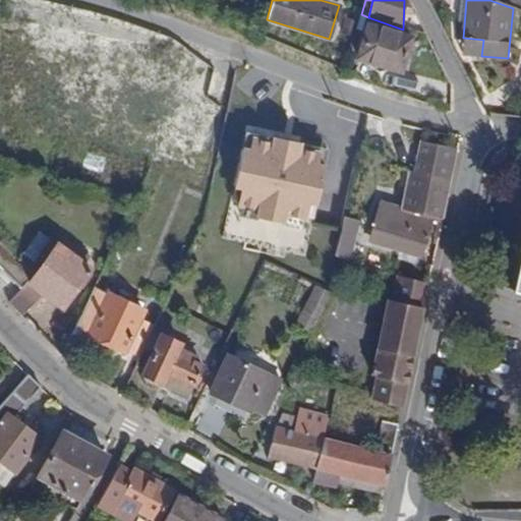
[(410,39),(368,25),(358,58),(400,71),(410,39)]
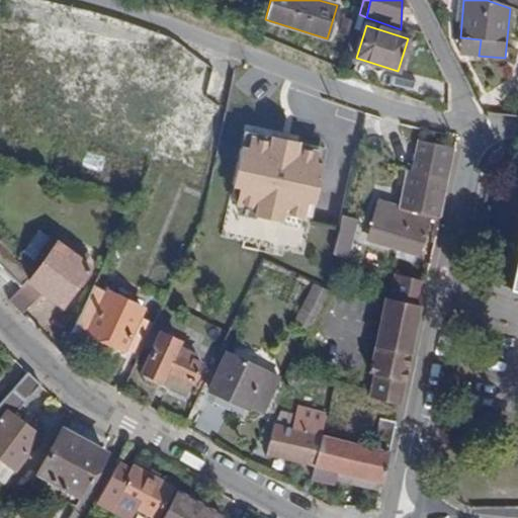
[(481,39),(460,37),(459,53),(479,56),(481,39)]
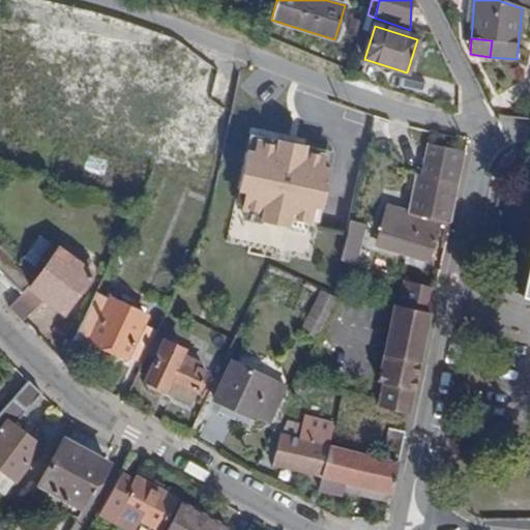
[(94,57),(80,109),(171,135),(185,83),(94,57)]
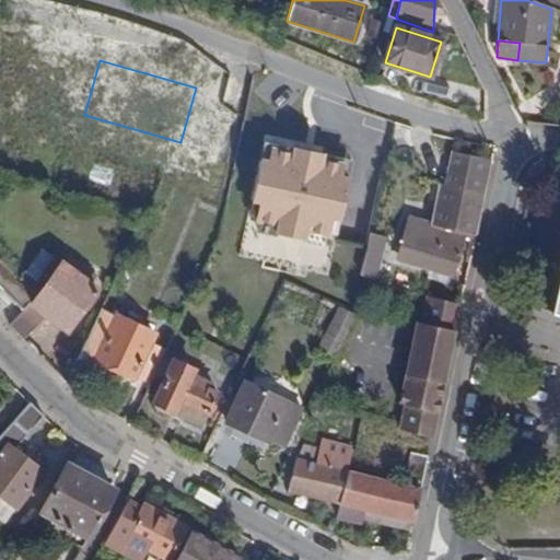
[(200,94),(177,149),(212,163),(235,108),(200,94)]
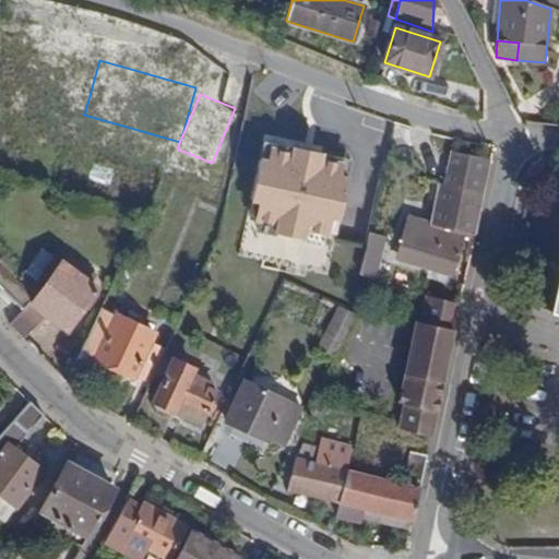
[(295,147),(272,143),(268,161),(260,159),(251,199),(259,200),(254,218),(277,224),(276,232),(304,237),(306,229),(329,235),(332,216),(340,217),(348,178),(341,177),(345,158),(321,153),(319,161),(294,155),(295,147)]
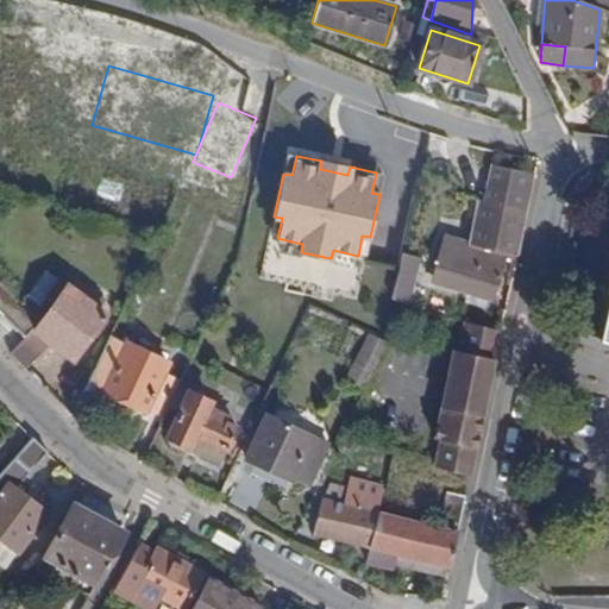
[(350,167),(321,161),(320,169),(347,175),(350,167)]
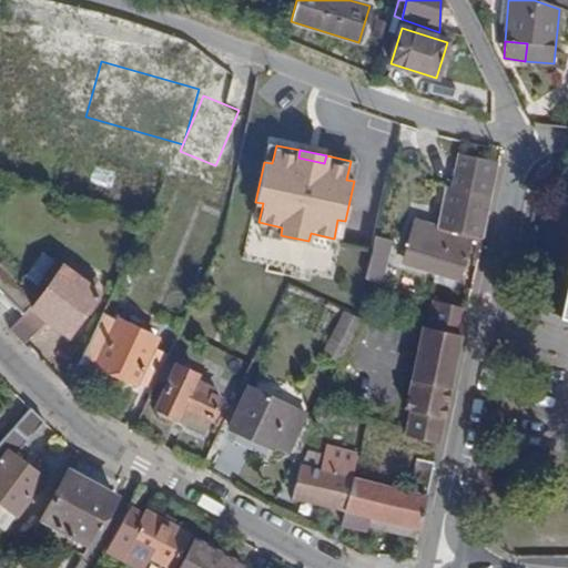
[(483,241),(499,165),(464,158),(456,189),(448,188),(437,227),(415,222),(405,257),(427,264),(439,267),(462,274),(473,239),(483,241)]
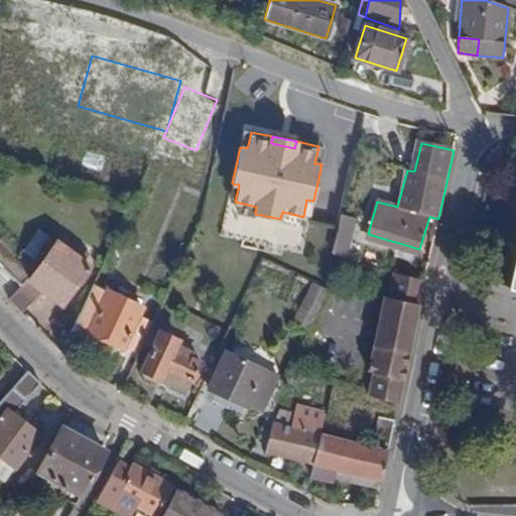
[(345,220),(343,231),(351,233),(353,222),(345,220)]
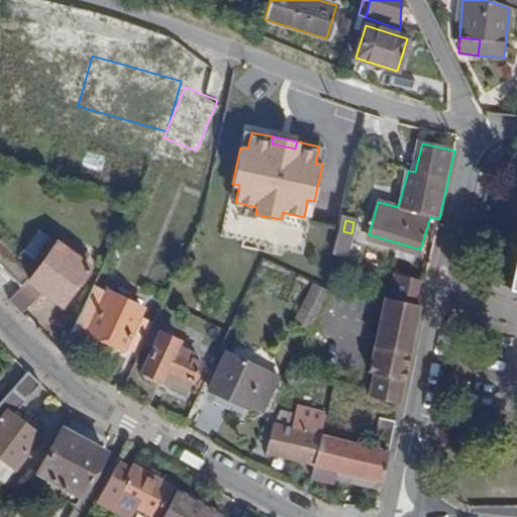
[(351,233),(343,231),(338,254),(347,256),(351,233)]
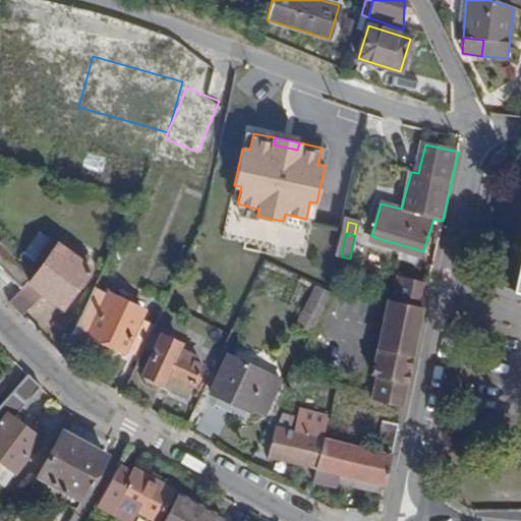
[(0,241),(0,272),(21,292),(22,293),(31,283),(36,276),(0,241)]
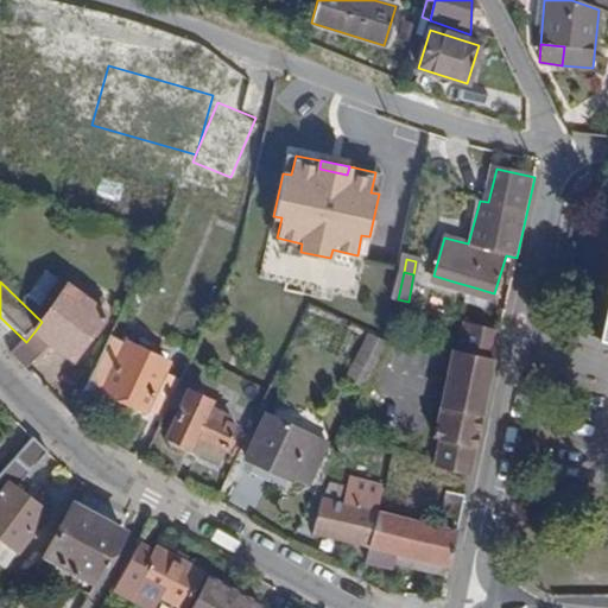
[(470,286),(457,283),(456,289),(468,292),(470,286)]
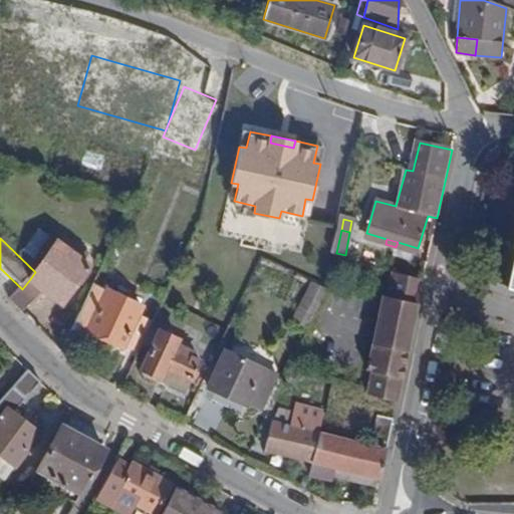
[(57,243),(35,272),(30,279),(45,291),(61,303),(89,266),(57,243)]
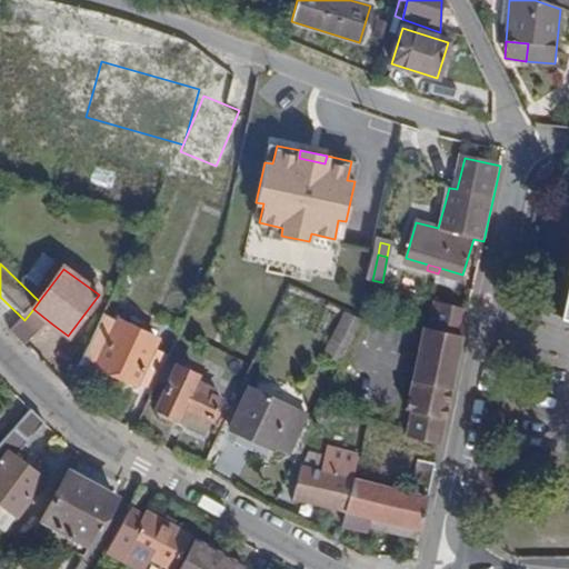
[(568,273),(559,317),(568,319),(568,273)]
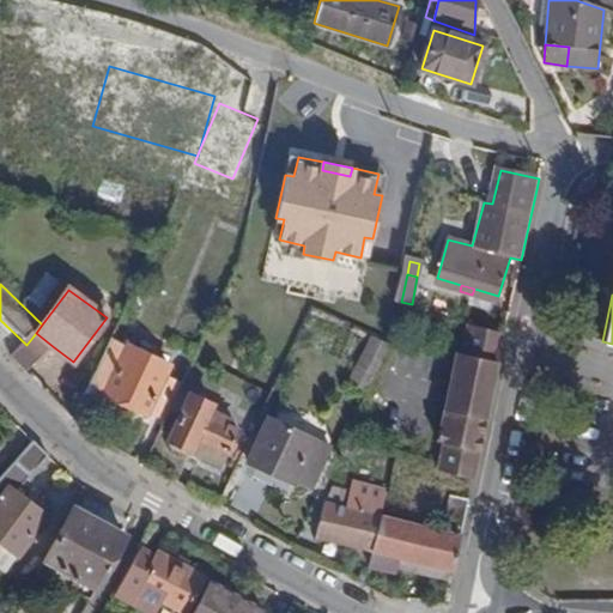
[(504,334),(468,325),(462,354),(456,353),(449,386),(491,395),(504,334)]
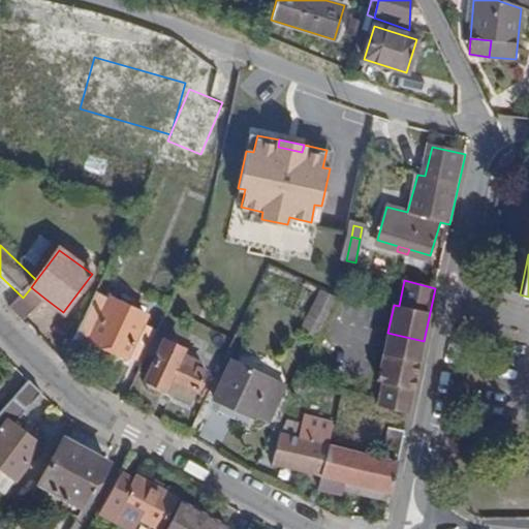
[(14,310),(25,320),(47,300),(31,287),(23,298),(22,297),(11,307),(14,310)]
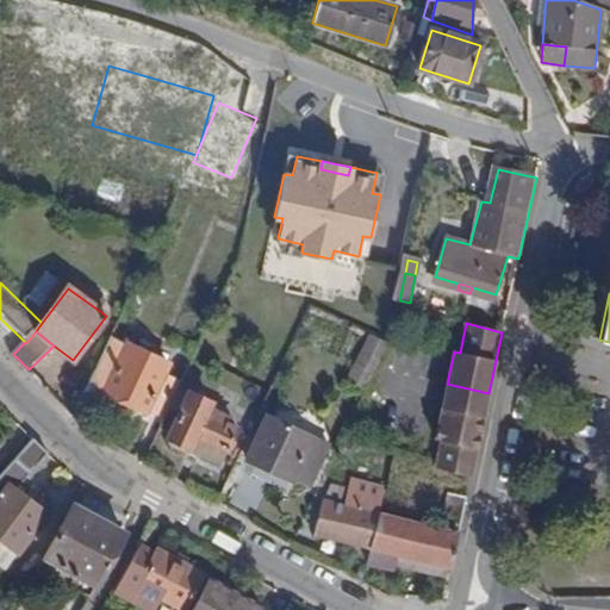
[(371,387),(387,340),(366,332),(350,380),(371,387)]
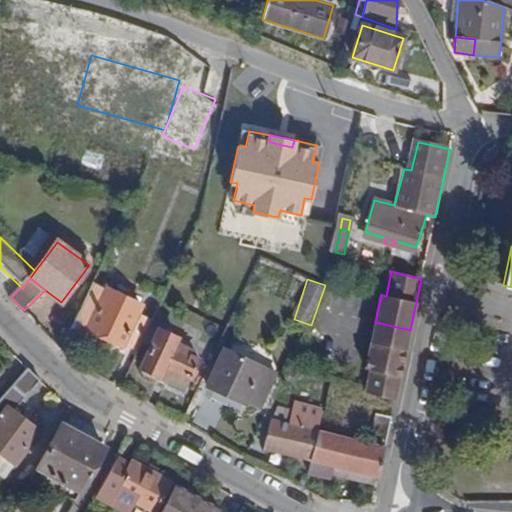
[(124,342),(138,349),(151,321),(137,314),(142,305),(93,282),(70,331),(83,337),(87,329),(122,346),(124,342)]
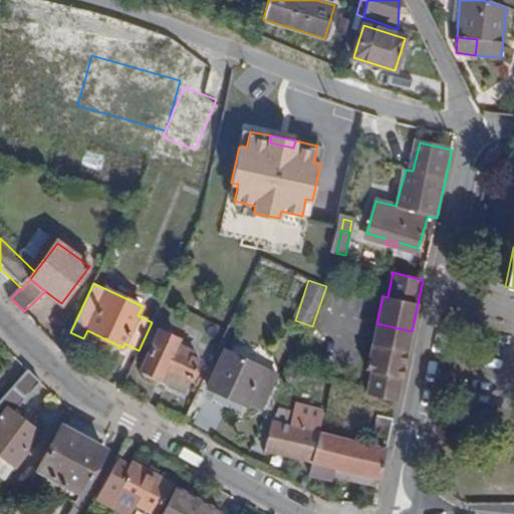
[(412,331),(376,323),(373,337),(409,346),(412,331)]
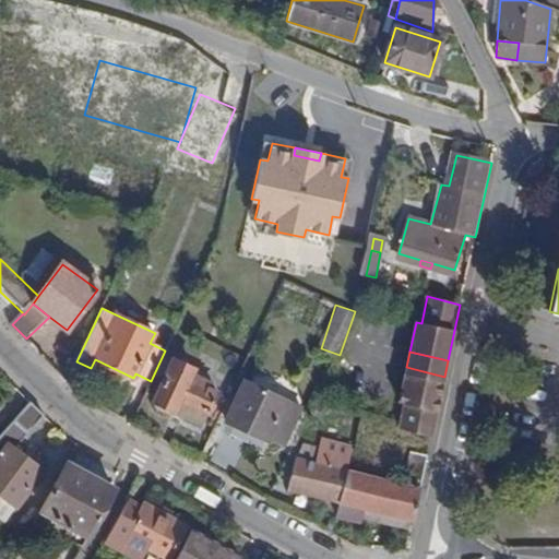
[(195,369),(174,359),(154,401),(204,424),(219,391),(209,387),(210,383),(192,376),(195,369)]
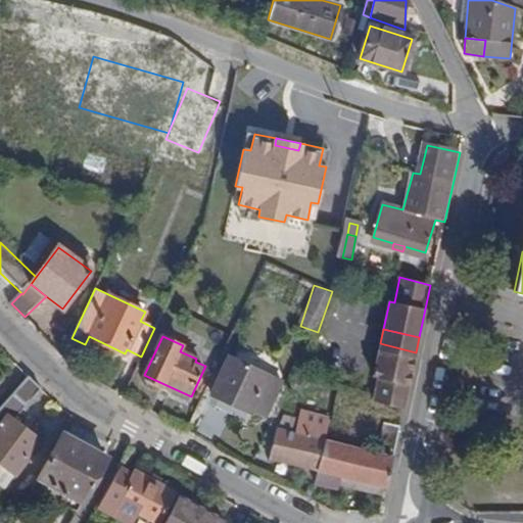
[(416,352),(380,343),(379,349),(415,358),(416,352)]
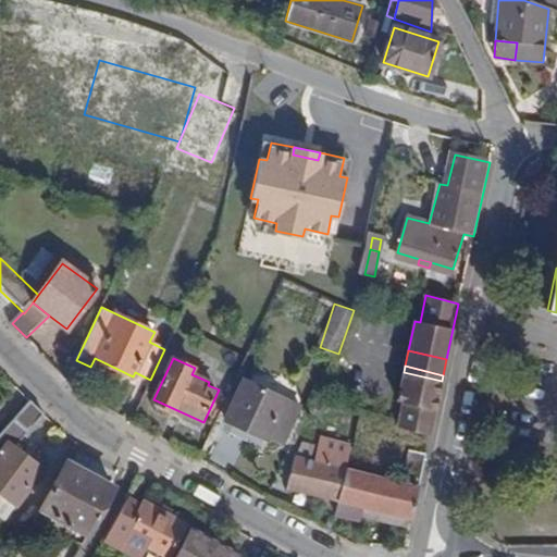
[(442,381),(404,372),(397,401),(403,403),(397,428),(430,436),(442,381)]
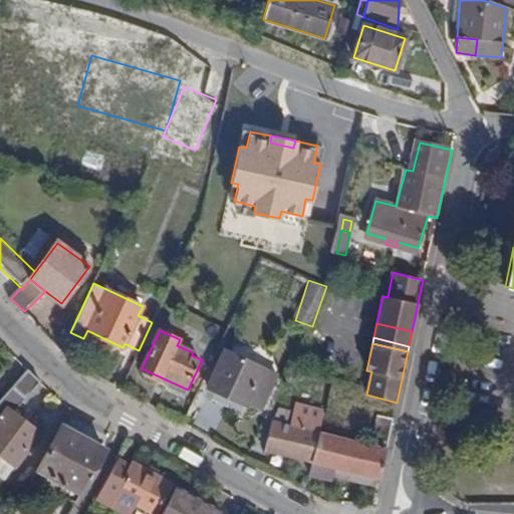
[(247,405),(263,369),(225,350),(209,387),(247,405)]
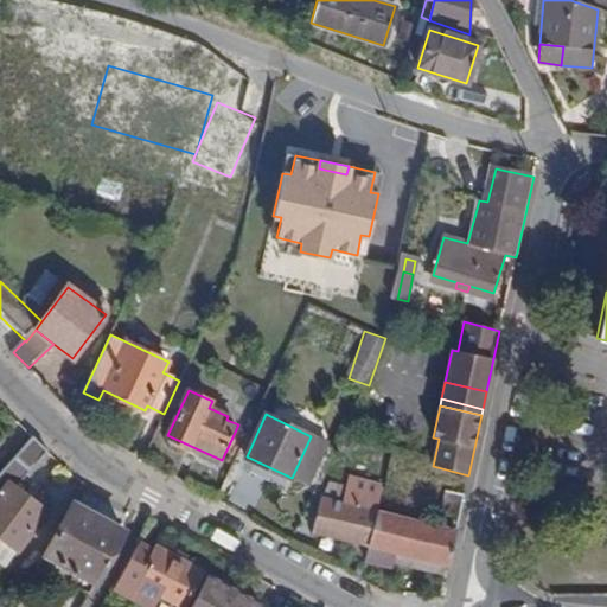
[(17,484),(48,451),(34,436),(0,473),(0,557),(10,564),(19,550),(50,508),(17,484)]
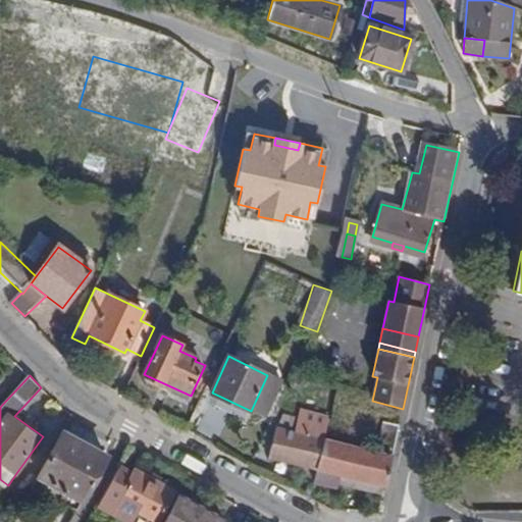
[(279,381),(267,375),(251,411),(263,416),(279,381)]
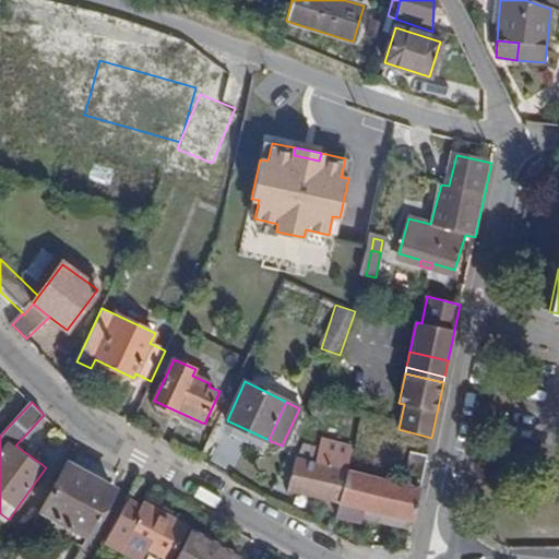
[(310,461),(343,470),(346,458),(313,450),(310,461)]
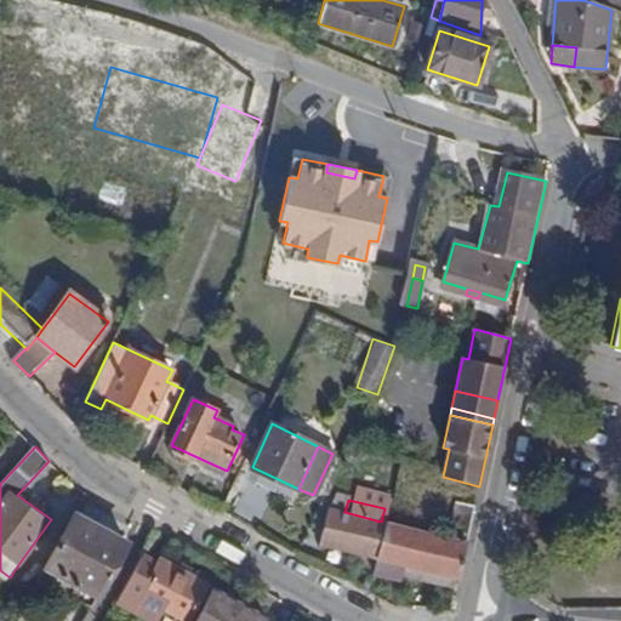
[(445,537),(387,523),(379,558),(460,579),(474,506),(455,501),(445,537)]
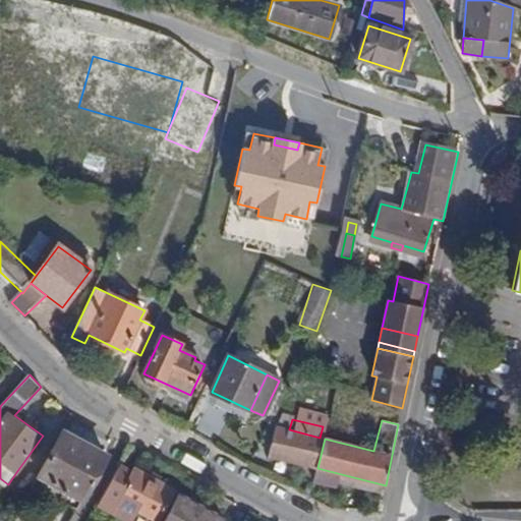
[(317,468),(325,439),(320,438),(289,429),(276,426),(269,455),(317,468)]
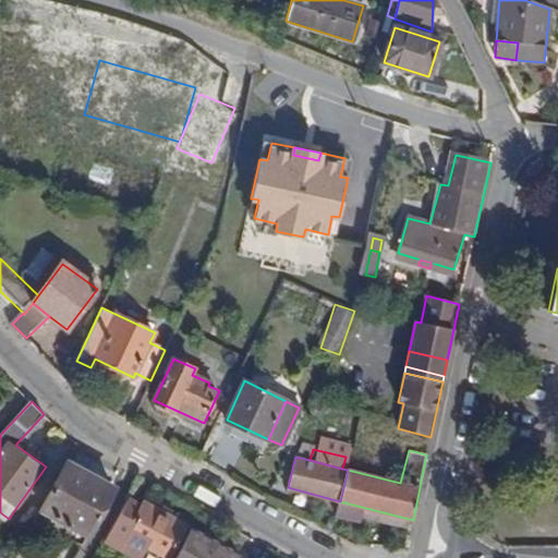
[(87,535),(113,487),(67,461),(40,510),(87,535)]
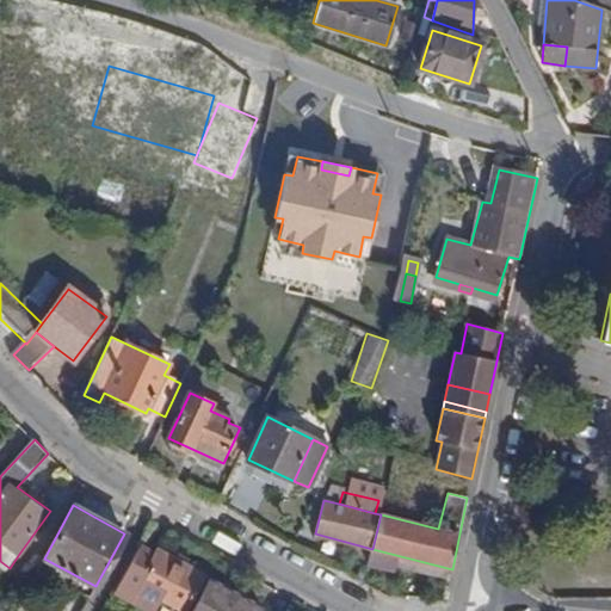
[(142,543),(135,555),(150,563),(158,550),(142,543)]
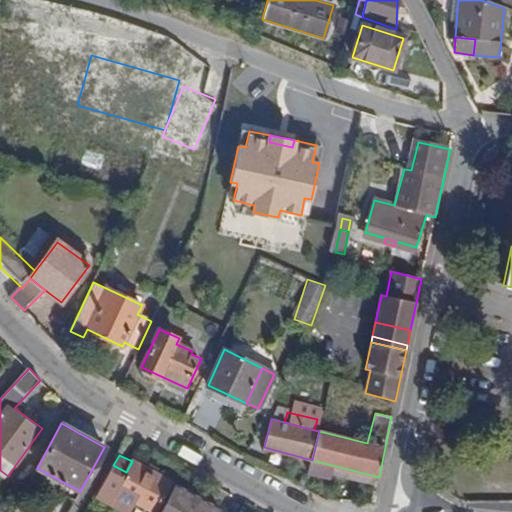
[(328,473),(377,485),(379,477),(312,460),(309,473),(328,477),(328,473)]
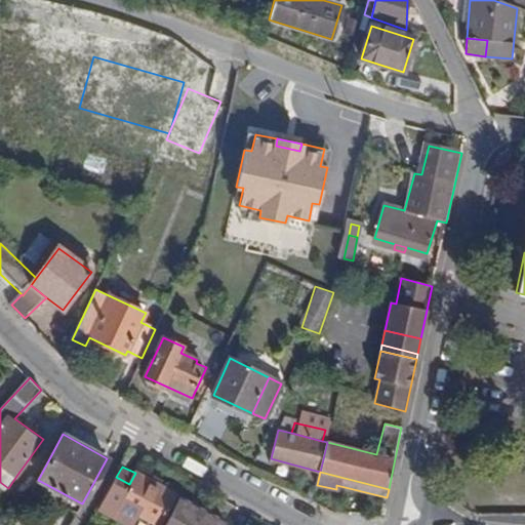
[(174,493),(135,473),(129,484),(116,477),(101,506),(134,524),(138,515),(158,524),(174,493)]
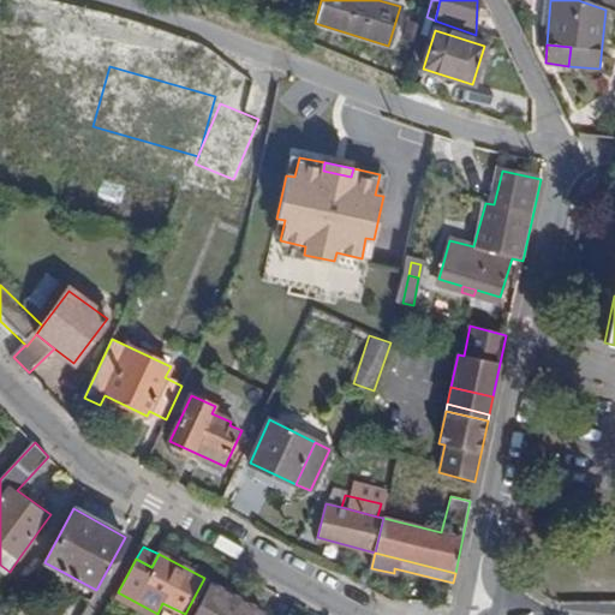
[(209,584),(192,614),(268,614),(209,584)]
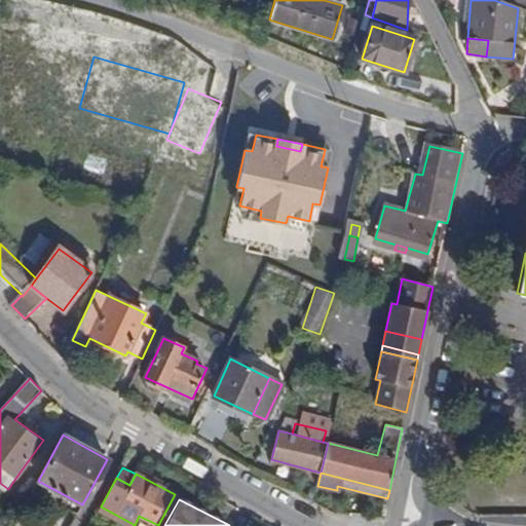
All buildings are outlined.
